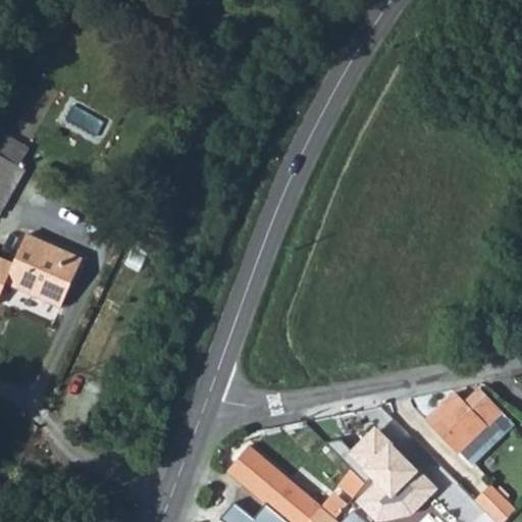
[(0,146),(0,157),(17,167),(35,138),(12,124),(0,146)]
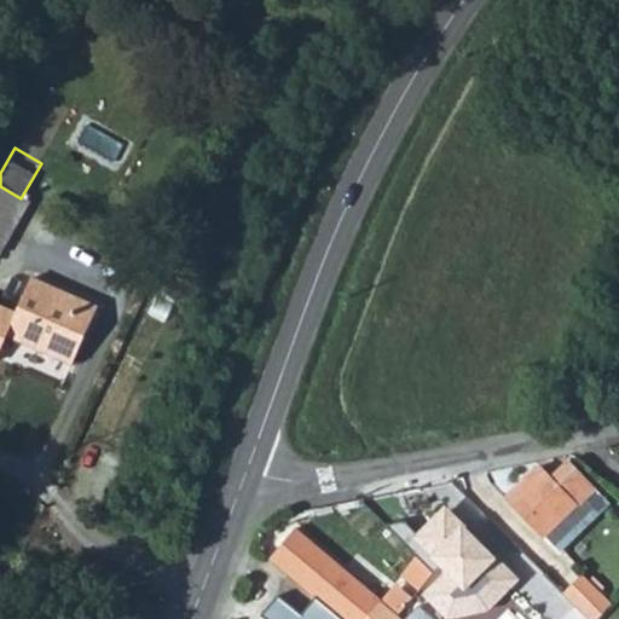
[(0,250),(28,202),(21,198),(0,186),(0,250)]
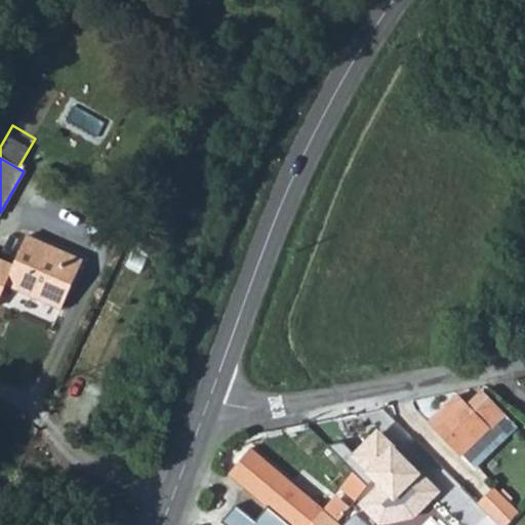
[(61,310),(82,260),(26,236),(13,266),(0,259),(0,294),(4,285),(61,310)]
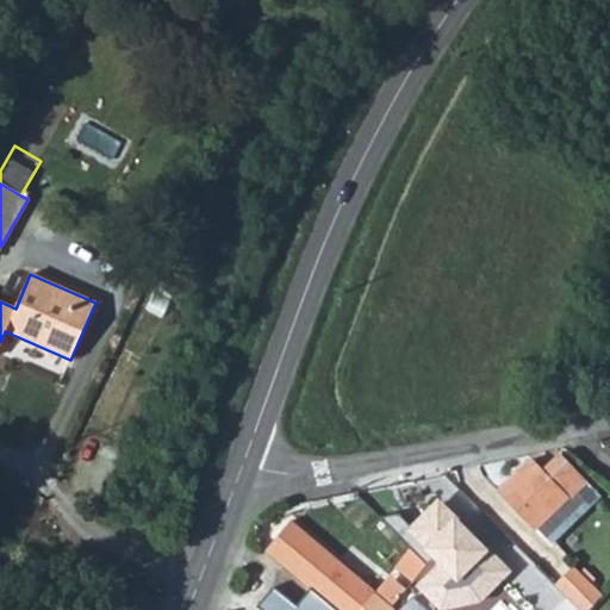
[(499,493),(535,530),(543,524),(554,534),(598,490),(562,455),(546,471),(534,459),(499,493)]
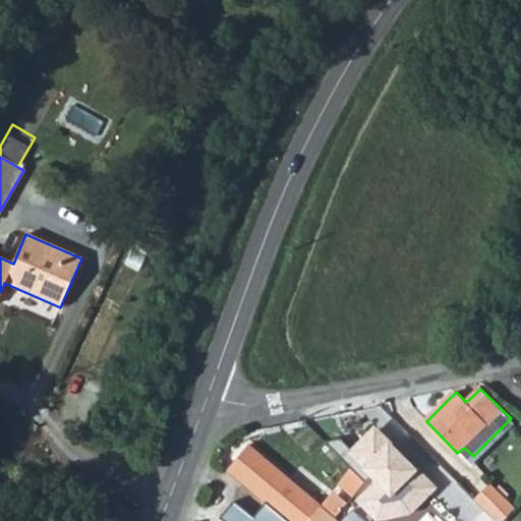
[(441,493),(377,430),(348,459),(374,483),(355,504),(372,520),(393,520),(409,518),(427,507),(441,493)]
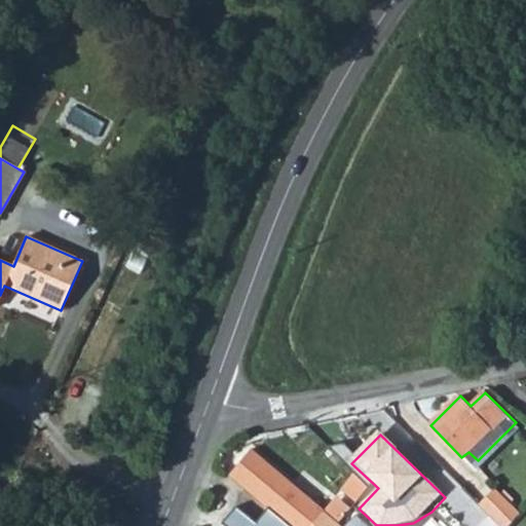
[(229,476),(289,525),(309,525),(324,511),(289,482),(250,449),(229,476)]
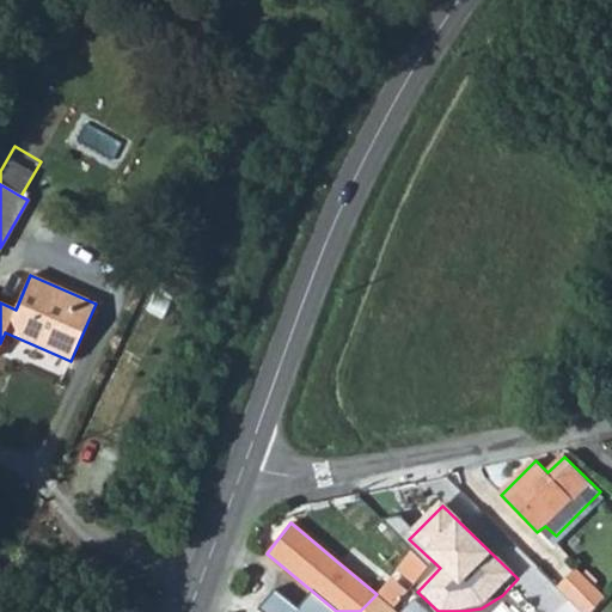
[(585,611),(593,611),(611,593),(611,588),(607,583),(603,579),(605,576),(607,574),(594,561),(589,567),(577,555),(552,580),(585,611)]
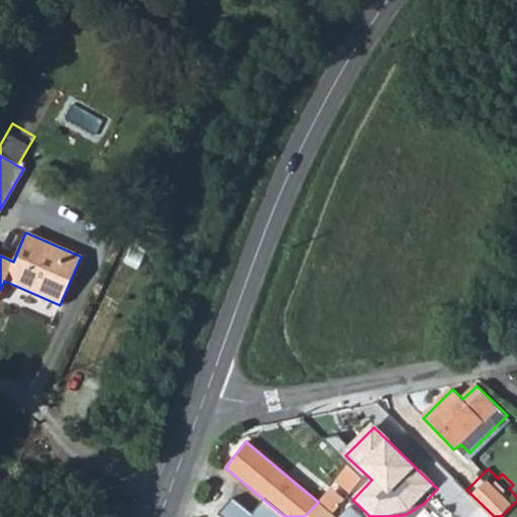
[(304,516),(334,516),(318,502),(304,516)]
